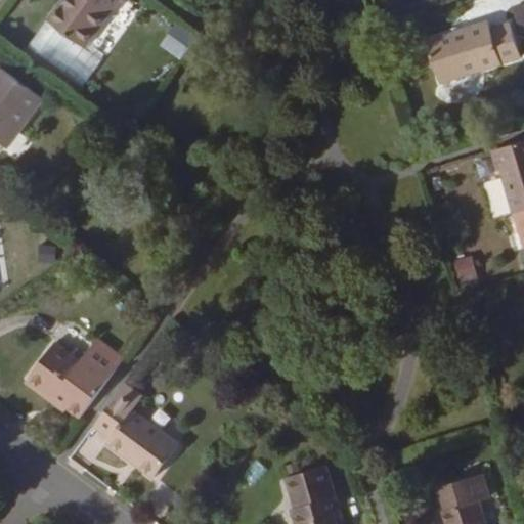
[(127,0),(68,0),(63,6),(60,6),(47,25),(82,50),(119,0),(125,4),(127,0)]
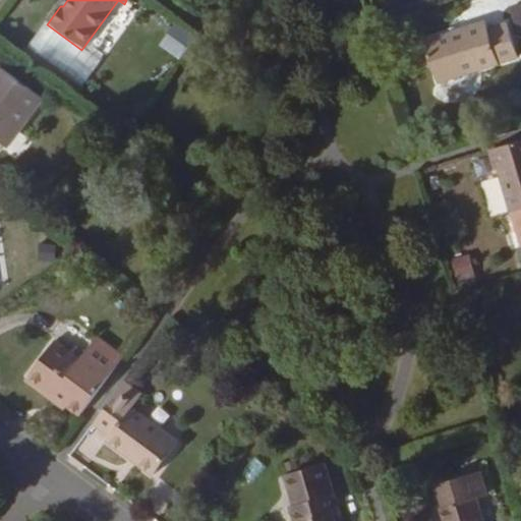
[(516,0),(486,0),(489,9),(517,2),(516,0)]
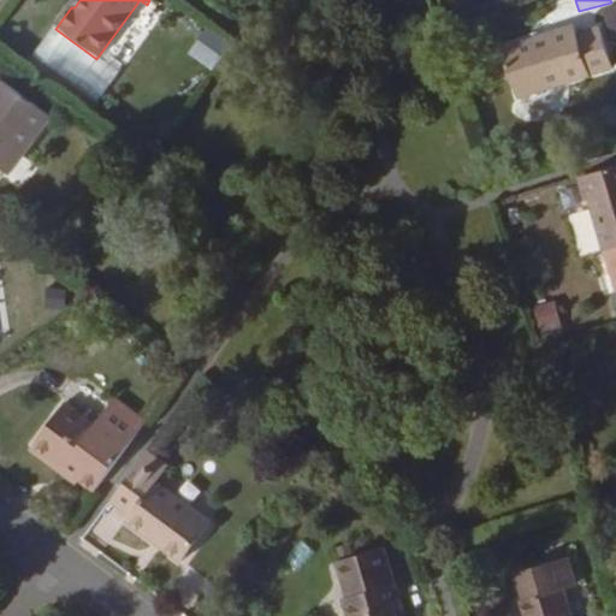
[(96,59),(55,29),(33,60),(95,104),(117,73),(96,59)]
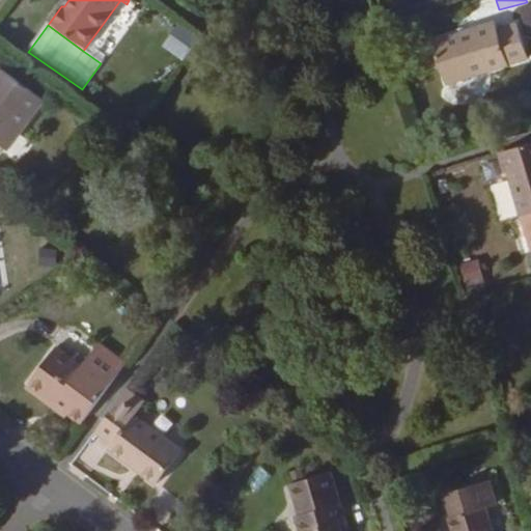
[(444,87),(527,63),(516,28),(498,33),(495,26),(430,46),(444,87)]
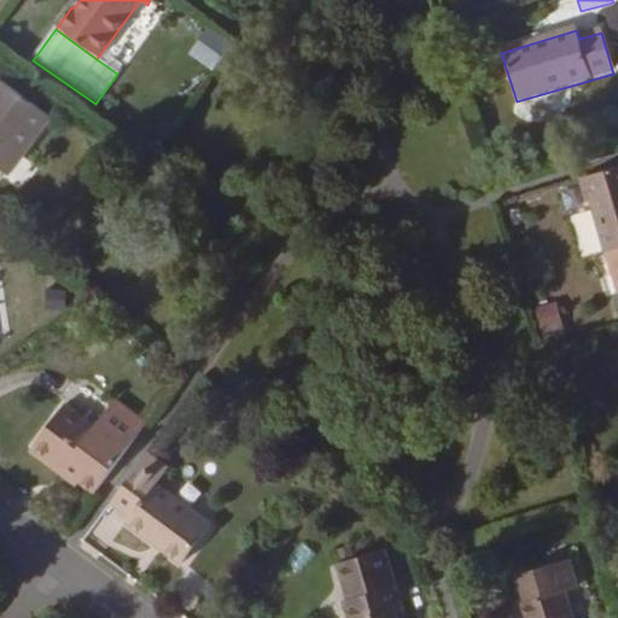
[(216,66),(229,47),(209,31),(193,51),(216,66)]
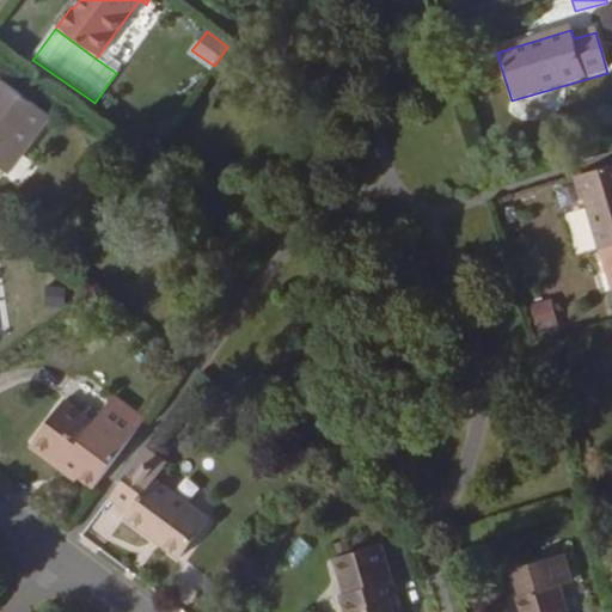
[(47,117),(6,87),(0,96),(0,171),(6,175),(47,117)]
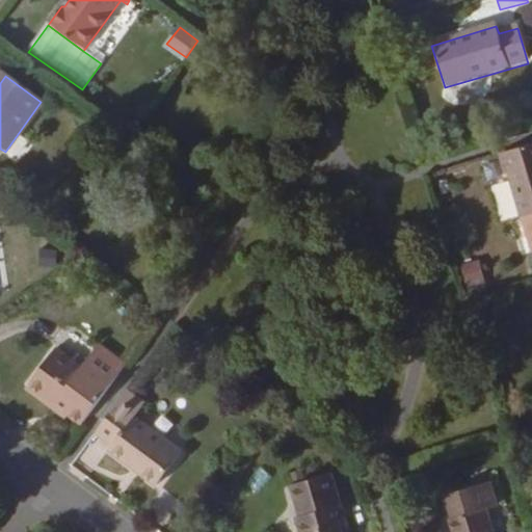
[(127,124),(118,133),(127,139),(133,130),(127,124)]
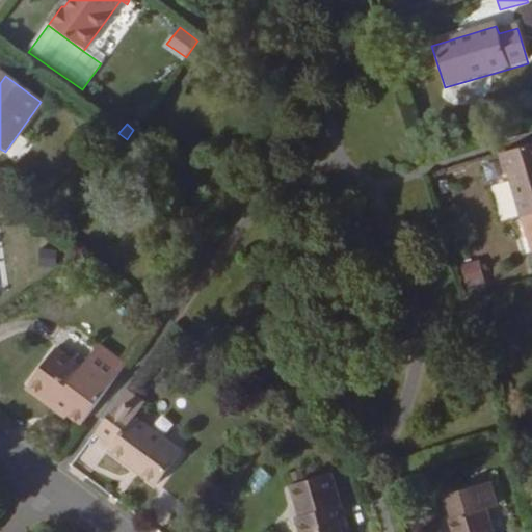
[(531,143),(497,155),(504,177),(507,176),(520,221),(524,220),(531,248),(531,143)]
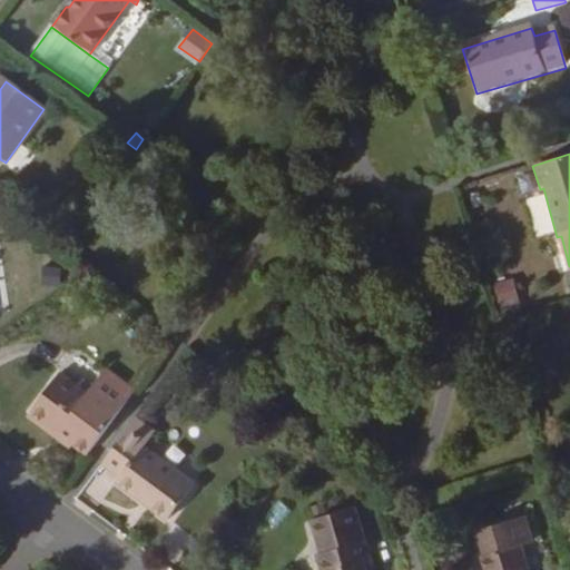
[(494,305),(516,304),(514,278),(493,278),(494,305)]
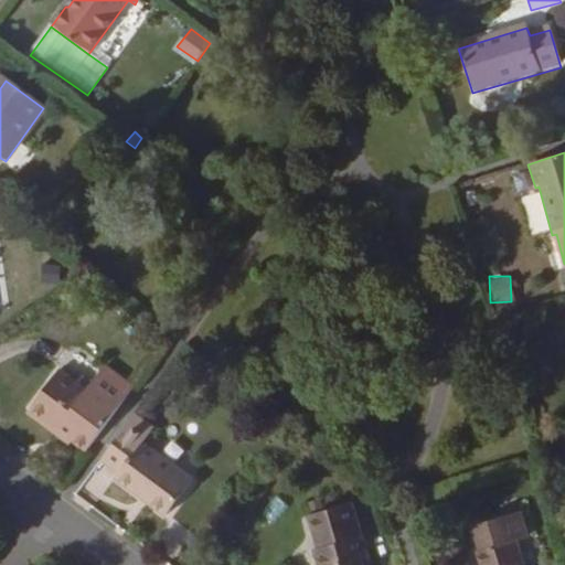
[(72,441),(86,452),(131,392),(100,369),(84,393),(56,375),(31,412),(72,441)]
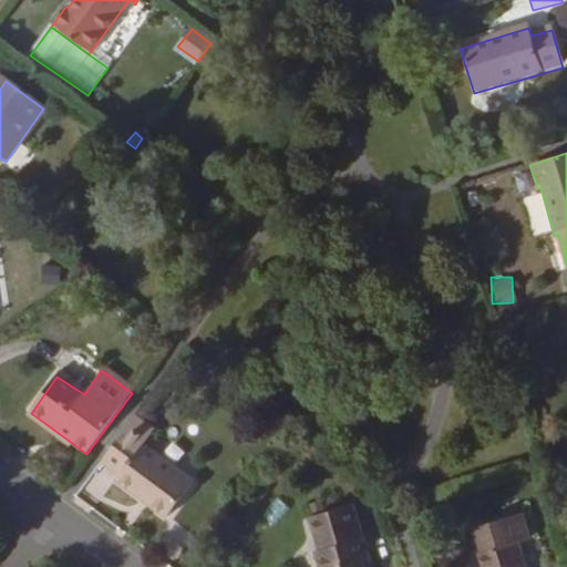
[(69,447),(72,443),(31,413),(28,418),(69,447)]
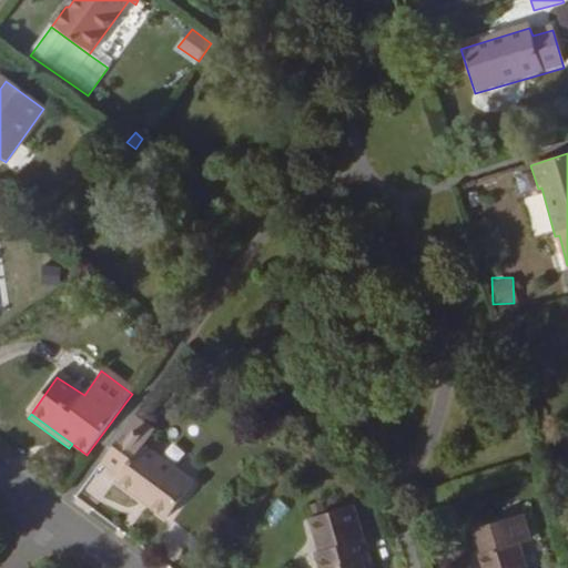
[(153,432),(134,418),(101,465),(119,477),(115,482),(169,518),(193,483),(142,446),(153,432)]
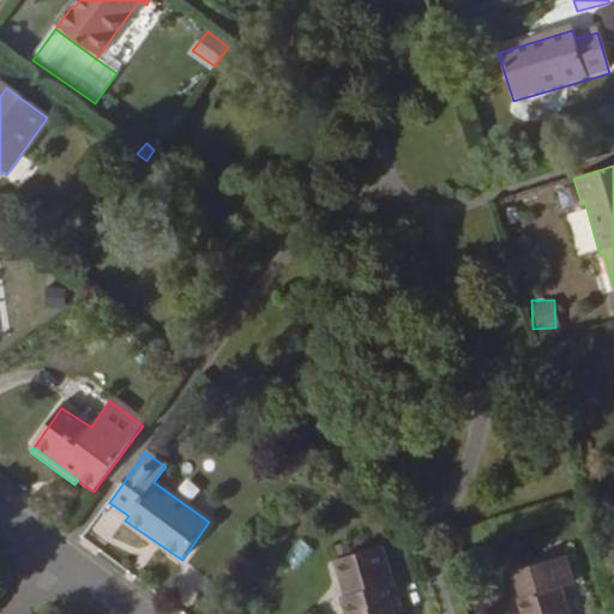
[(336,591),(343,613),(399,613),(379,552),(335,565),(342,589),(336,591)]
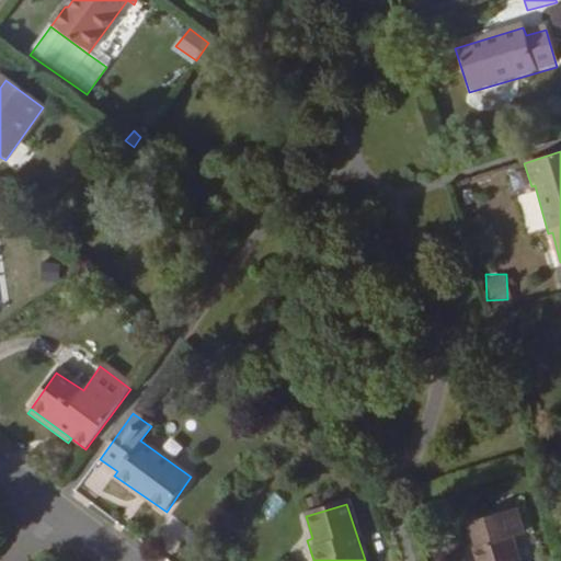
[(516,560),(510,536),(522,531),(515,511),(469,524),(476,547),(472,548),(476,560),(516,560)]
